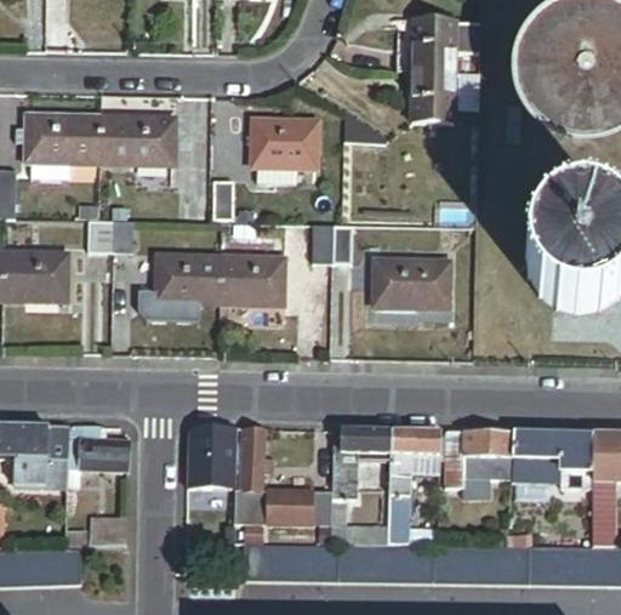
[(454,72),(455,21),(399,21),(398,70),(412,70),(454,72)]
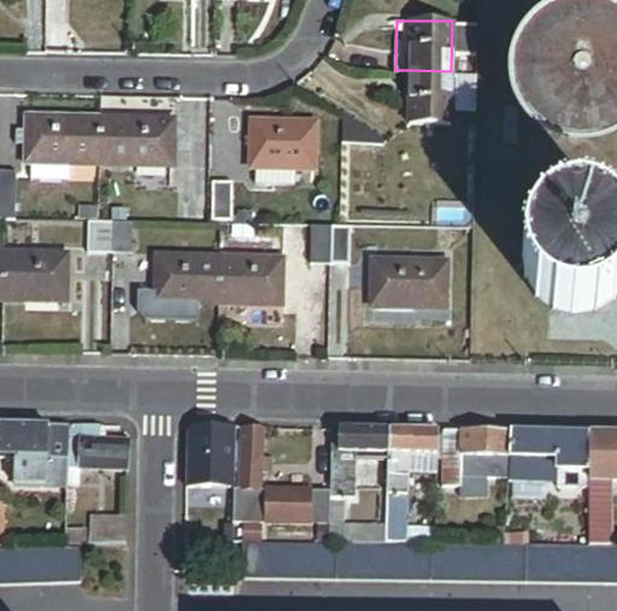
[(591,47),(583,46),(576,47),(569,48),(563,52),(557,56),(552,62),(548,68),(546,74),(545,81),(546,87),(547,94),(550,100),(554,106),(559,111),(565,115),(573,117),(579,118),(586,118),(593,116),(599,113),(605,110),(610,105),(613,99),(616,92),(616,84),(616,77),(615,71),(612,64),(609,59),(604,54),(597,51),(591,47)]
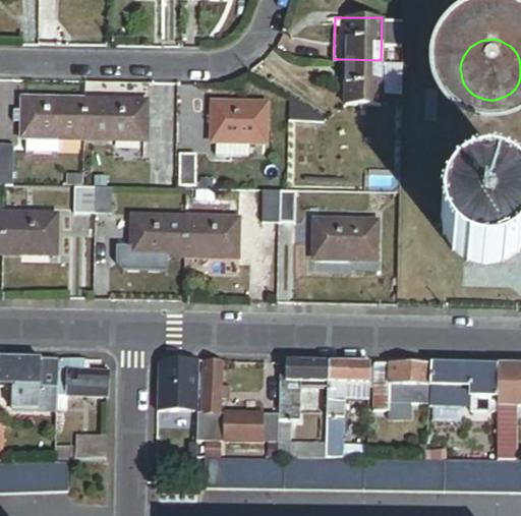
[(381,60),(346,59),(345,102),(381,103),(381,60)]
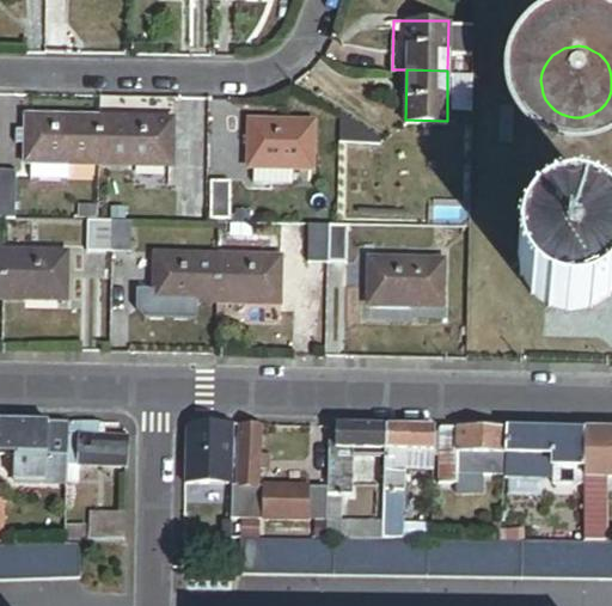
[(99,160),(99,115),(28,114),(28,159),(30,159),(69,159),(99,160)]
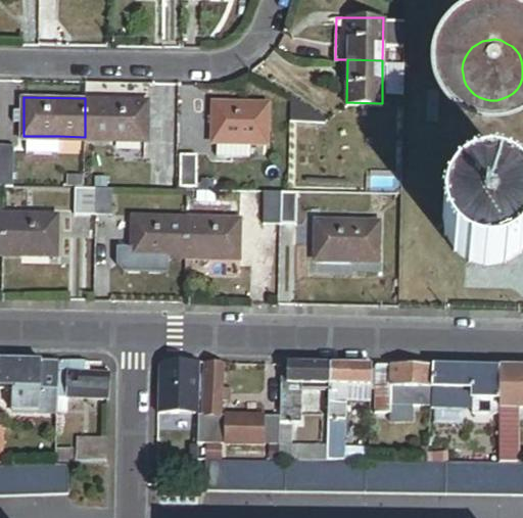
[(148,100),(85,98),(85,137),(148,138),(148,100)]
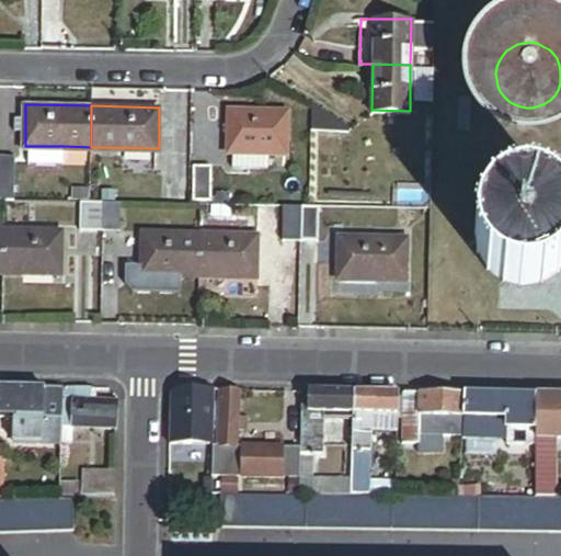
[(233,151),(270,151),(287,151),(288,110),(230,110),(229,151),(233,151)]
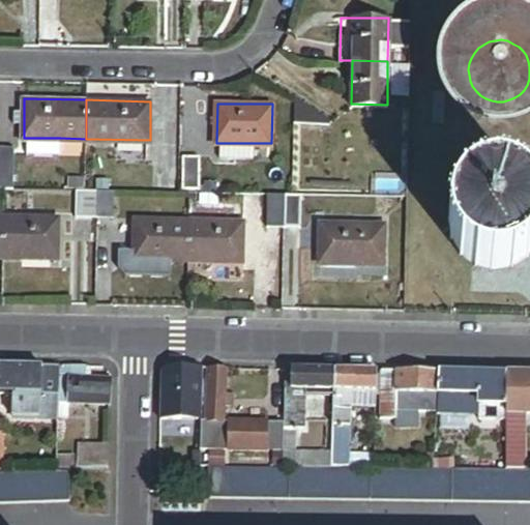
[(60,138),(26,138),(26,152),(60,152),(60,138)]
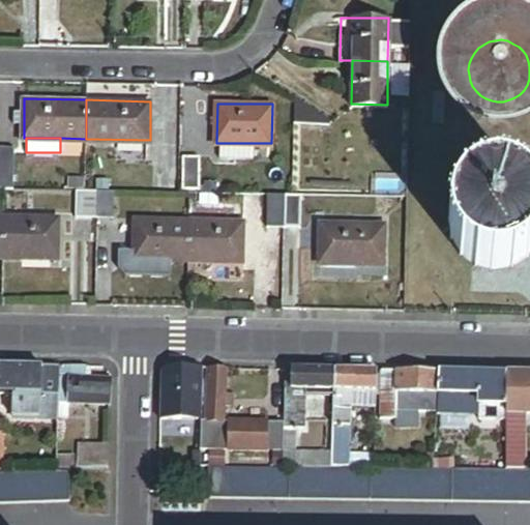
[(0,143),(0,185),(12,186),(13,144),(0,143)]
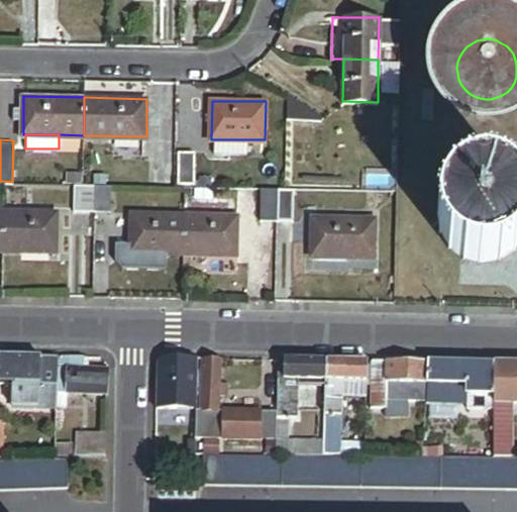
[(248,152),(248,139),(215,139),(214,152),(248,152)]
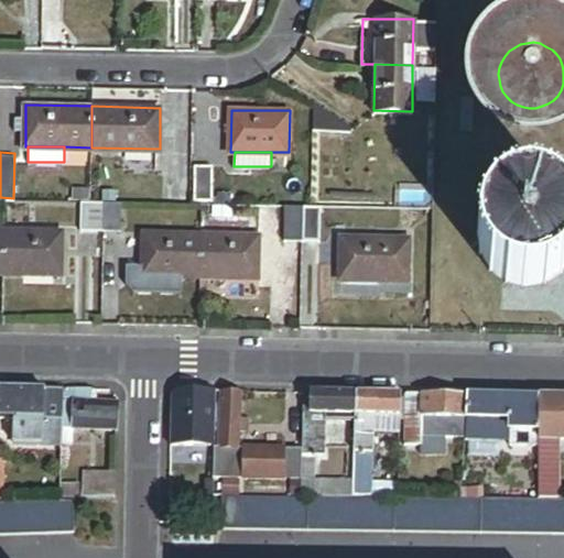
[(213,198),(213,163),(194,163),(194,198),(213,198)]
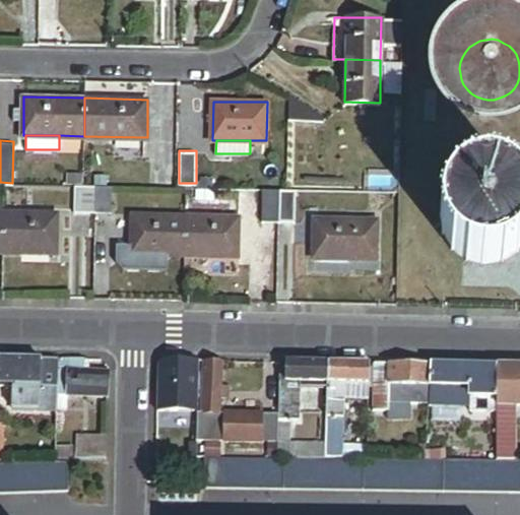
[(499,171),(493,170),(489,169),(479,170),(470,172),(463,175),(455,180),(449,187),(444,195),(441,203),(440,211),(440,220),(442,230),(445,238),(451,246),(457,251),(464,256),(473,260),(482,261),(491,261),(500,259),(508,256),(516,250),(519,245),(519,184),(514,179),(507,174),(499,171)]
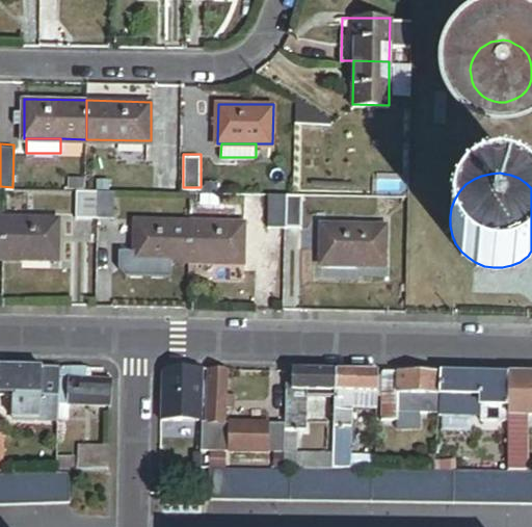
[(98,189),(76,188),(76,215),(98,215),(98,189)]
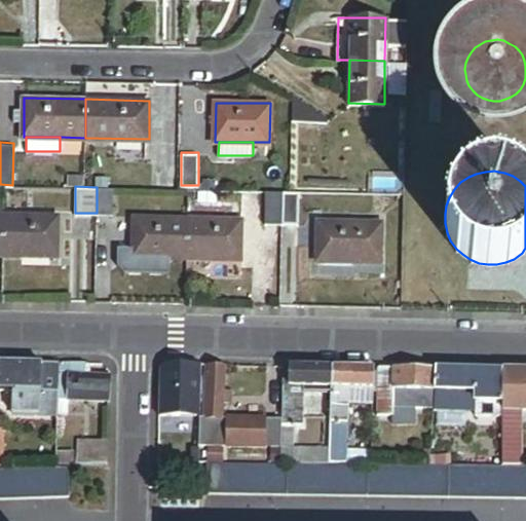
[(110,214),(111,187),(97,187),(97,213),(110,214)]
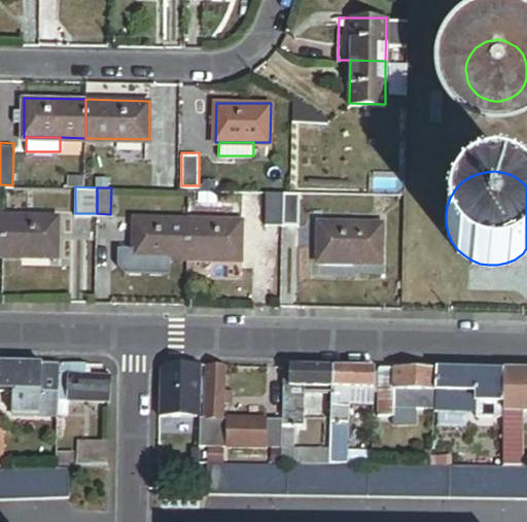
[(265,223),(282,223),(282,192),(266,190),(265,223)]
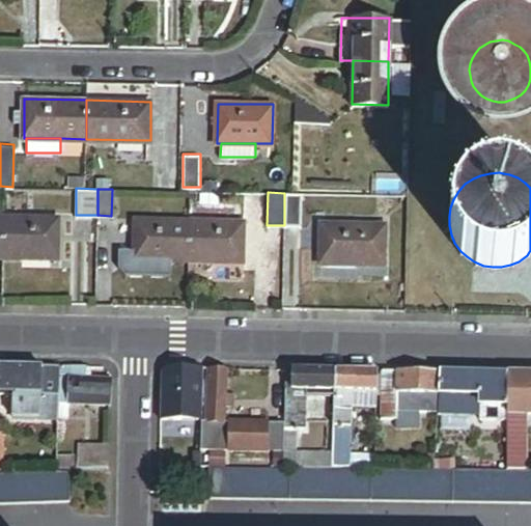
[(302,193),(284,193),(284,225),(301,225),(302,193)]
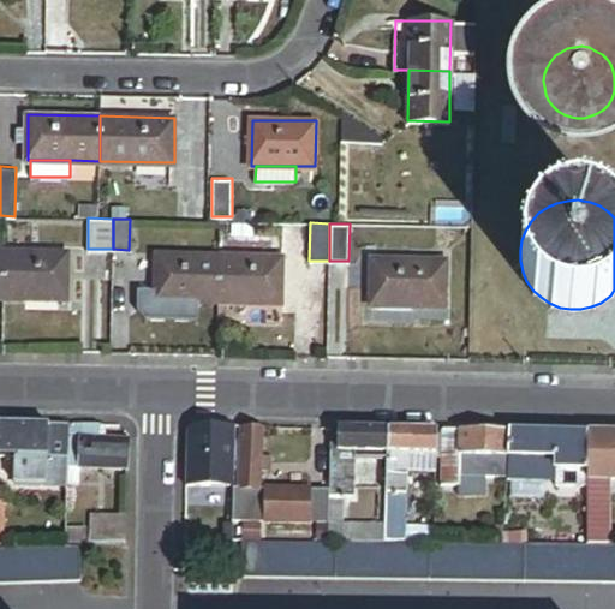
[(67,255),(5,252),(4,297),(66,299),(67,255)]
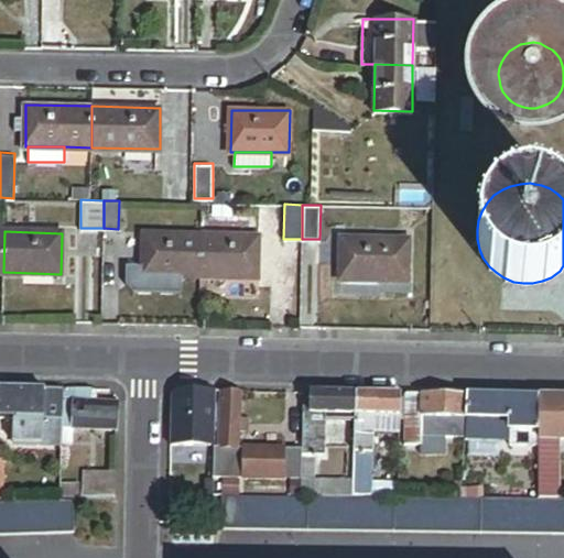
[(201,277),(202,234),(143,233),(143,276),(201,277)]
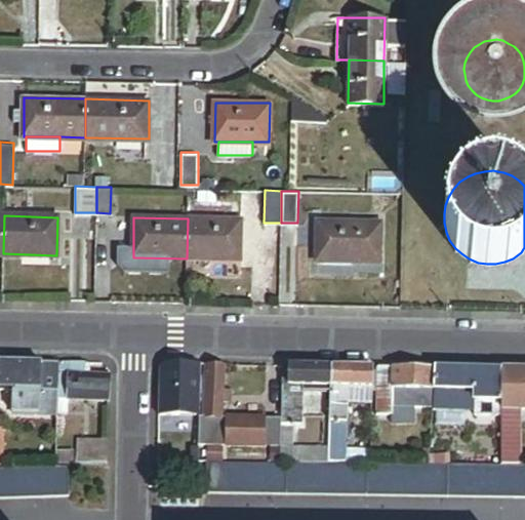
[(241,220),(188,218),(187,258),(240,260),(241,220)]
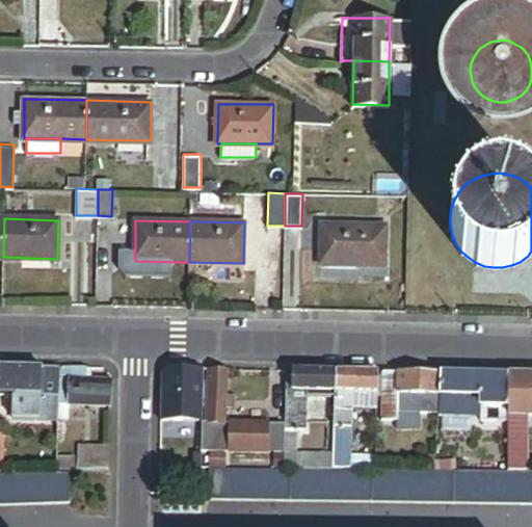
[(386,227),(321,226),(320,265),(384,266),(386,227)]
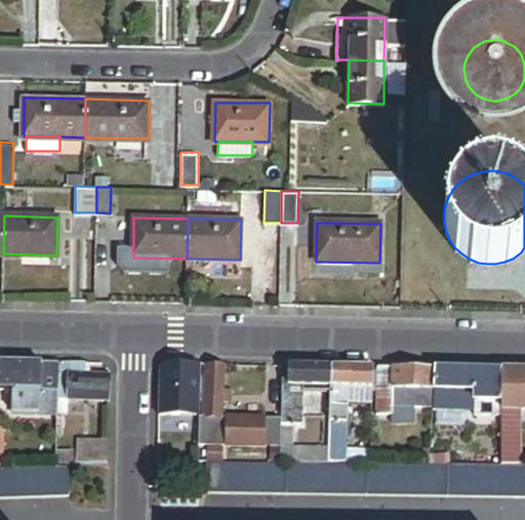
[(58,360),(0,359),(0,389),(13,390),(13,397),(24,398),(24,391),(58,391),(58,360)]
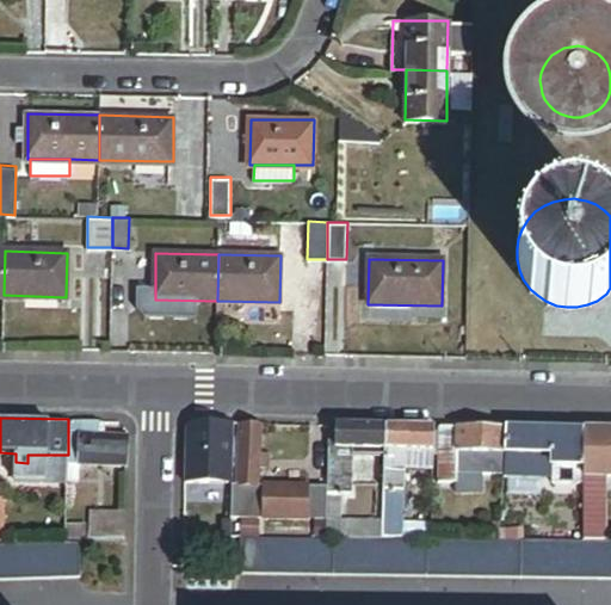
[(68,455),(68,460),(128,460),(129,433),(98,433),(98,420),(68,419),(68,455)]
